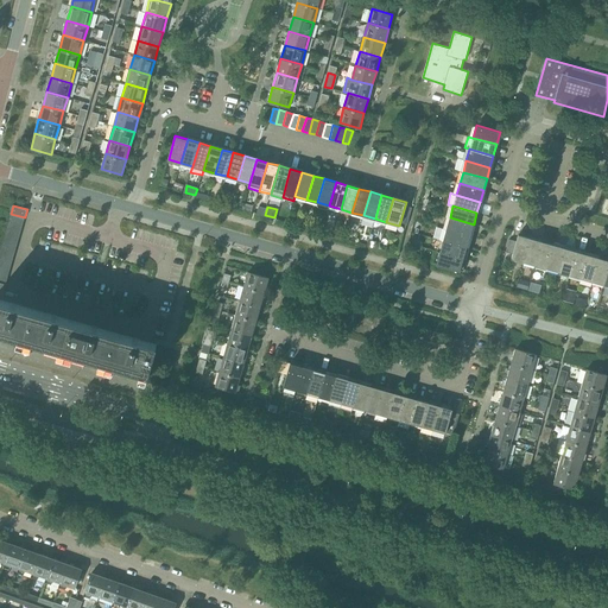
[(406,207),(401,220),(407,222),(412,208),(406,207)]
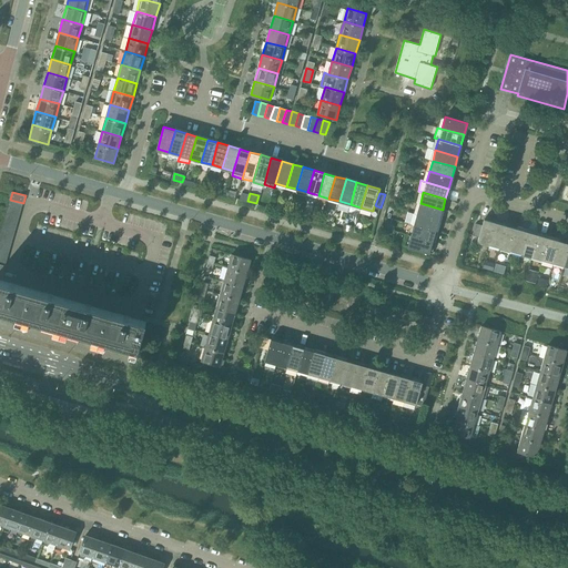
[(10,200),(9,206),(21,210),(23,203),(10,200)]
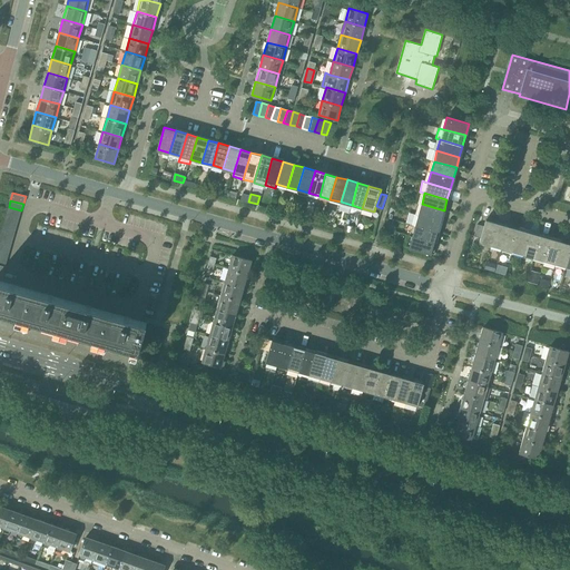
[(422,204),(419,215),(441,220),(444,210),(422,204)]
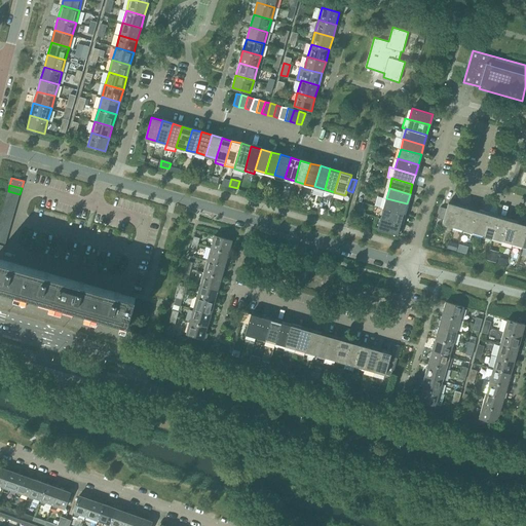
[(8,191),(6,196),(19,200),(20,194),(8,191)]
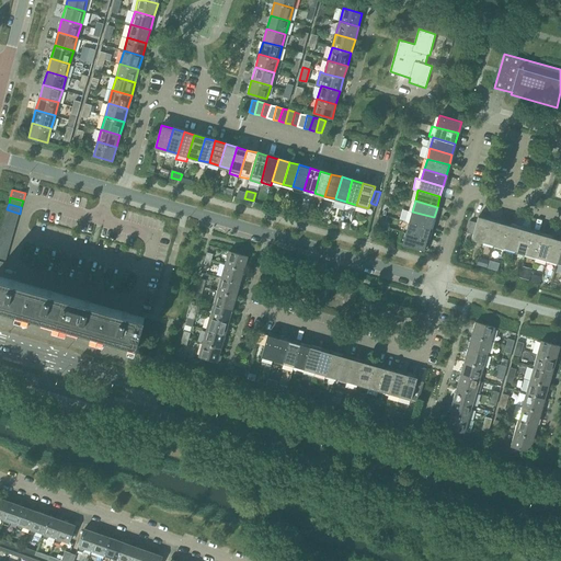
[(7,209),(6,216),(18,219),(20,214),(7,209)]
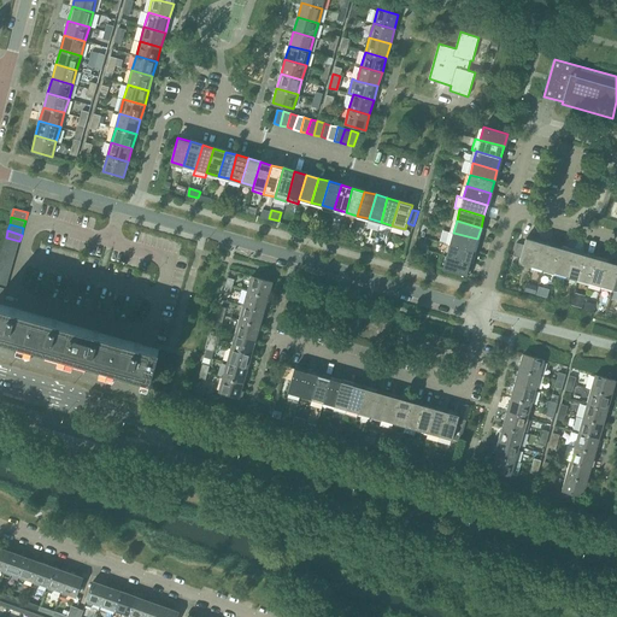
[(453,233),(450,244),(474,251),(477,239),(453,233)]
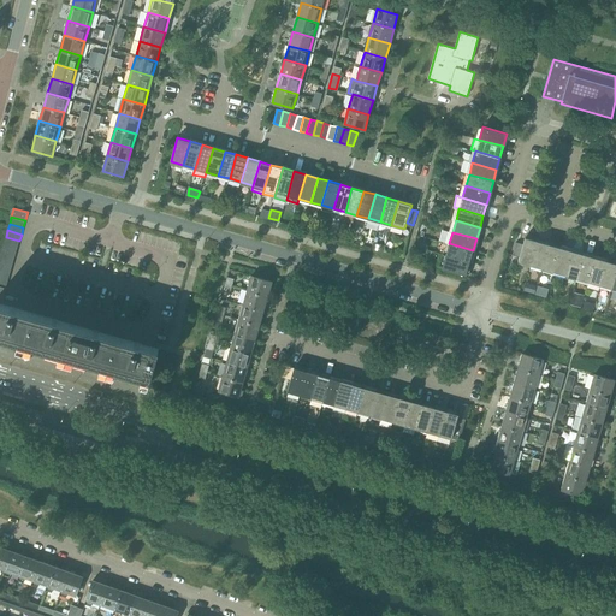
[(6,237),(4,243),(18,248),(19,241),(6,237)]
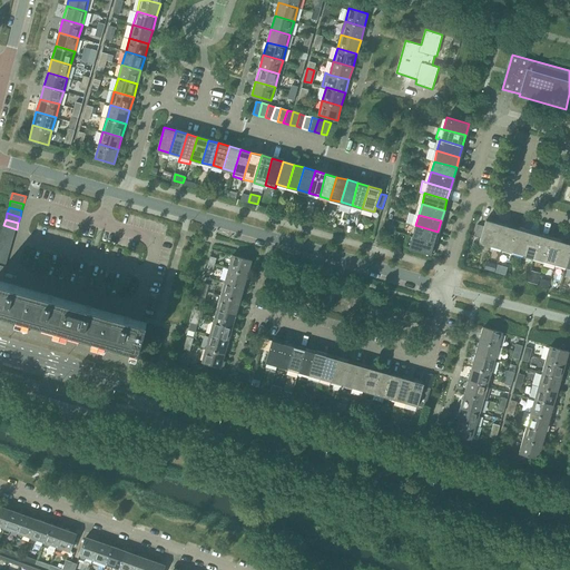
[(480,242),(491,245),(498,223),(487,219),(484,226),(478,224),(474,236),(481,238),(480,242)]
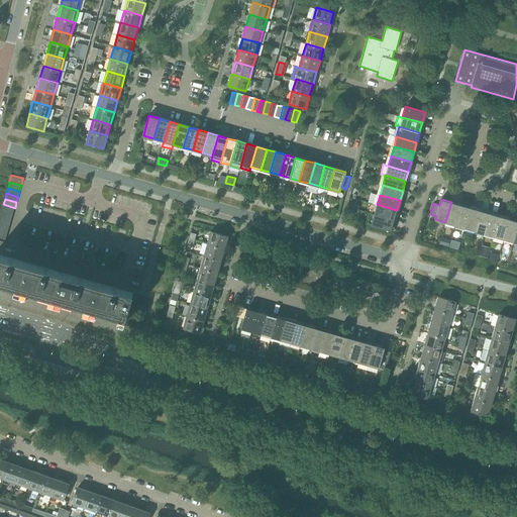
[(445,222),(455,225),(461,205),(451,202),(445,222)]
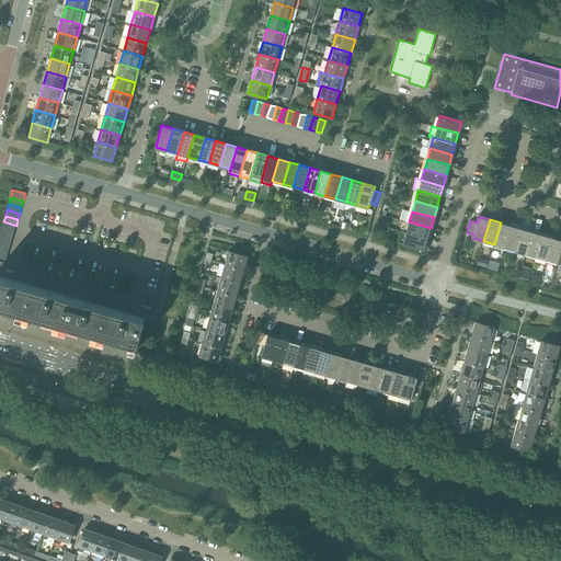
[(3,221),(2,228),(14,231),(16,226),(3,221)]
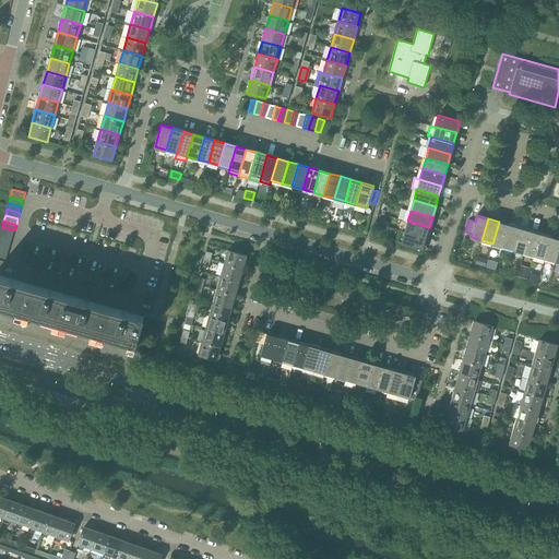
[(407,221),(404,232),(426,238),(429,227),(407,221)]
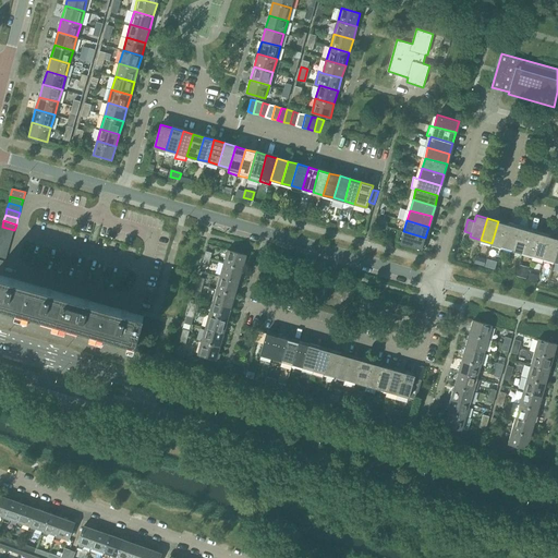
[(492,243),(502,246),(508,225),(498,221),(492,243)]
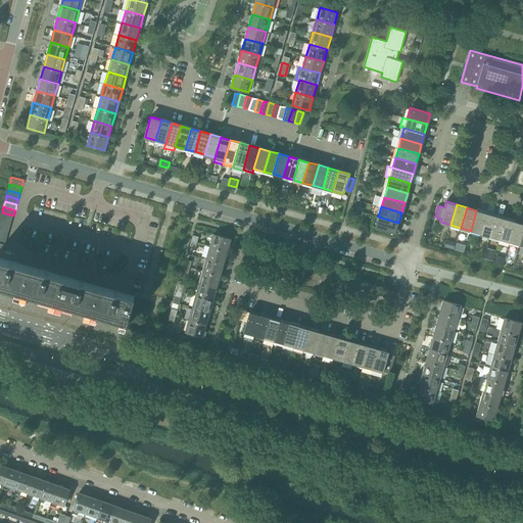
[(471,231),(480,234),(486,214),(476,210),(471,231)]
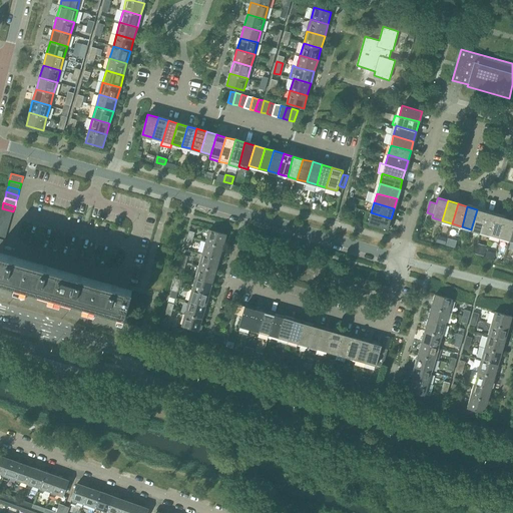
[(2,208),(0,213),(11,217),(13,211),(2,208)]
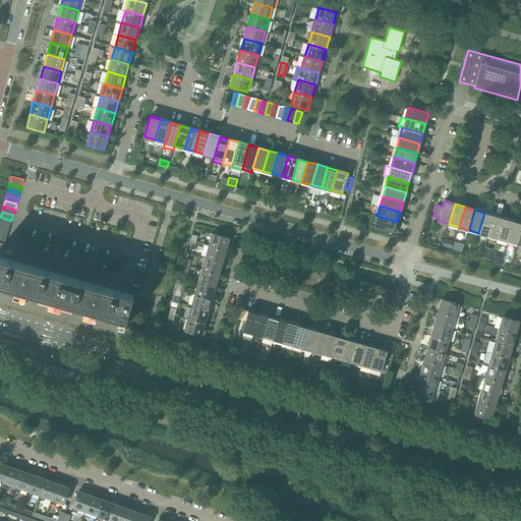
[(478,233),(488,235),(495,215),(484,213),(478,233)]
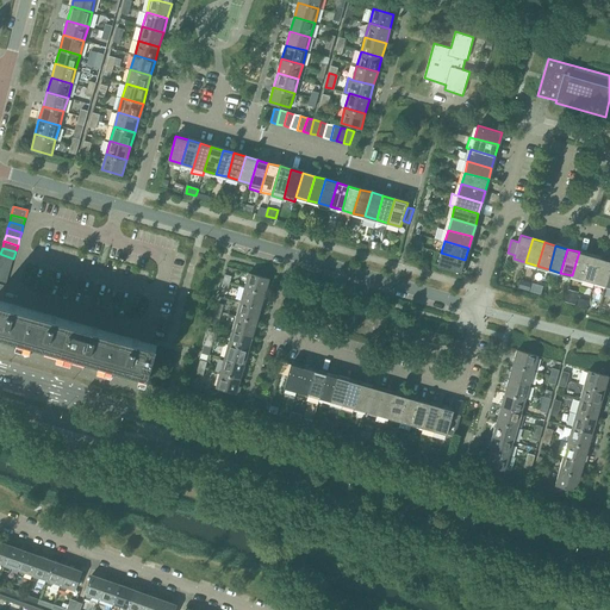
[(572,275),(583,279),(590,255),(579,251),(572,275)]
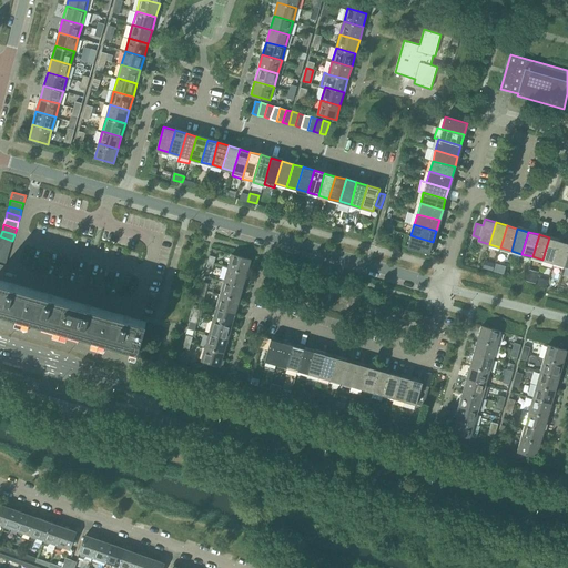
[(433,242),(411,235),(407,246),(429,253),(433,242)]
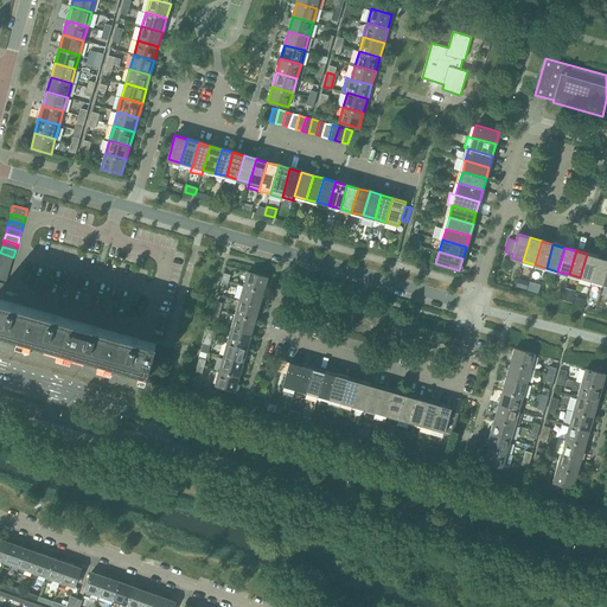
[(0,253),(0,260),(12,263),(13,257),(0,253)]
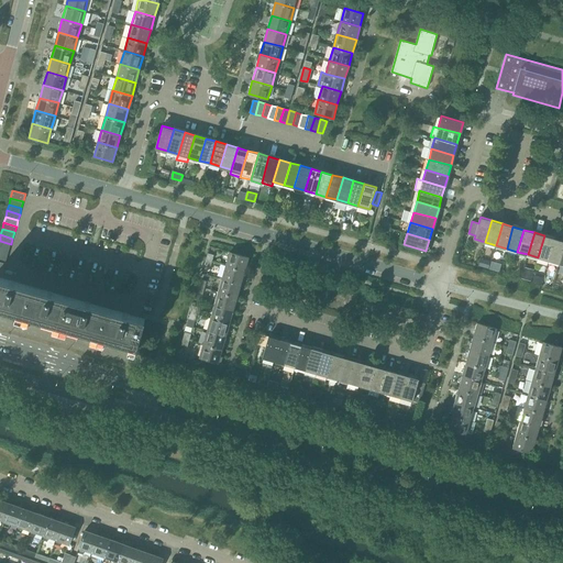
[(538,257),(549,261),(555,239),(544,235),(538,257)]
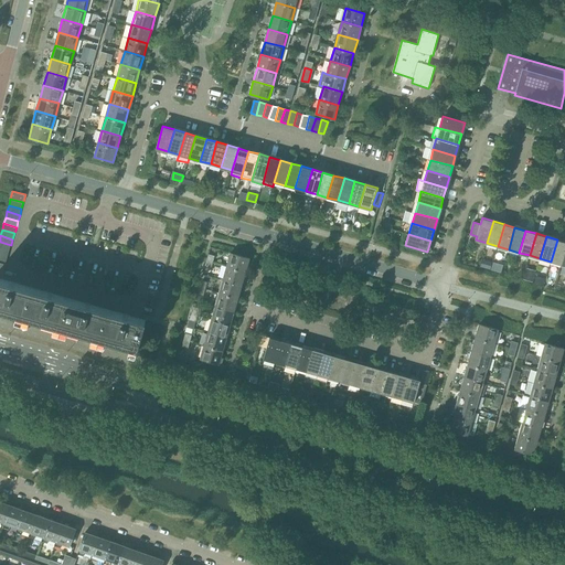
[(551,262),(562,265),(564,251),(564,241),(557,240),(551,262)]
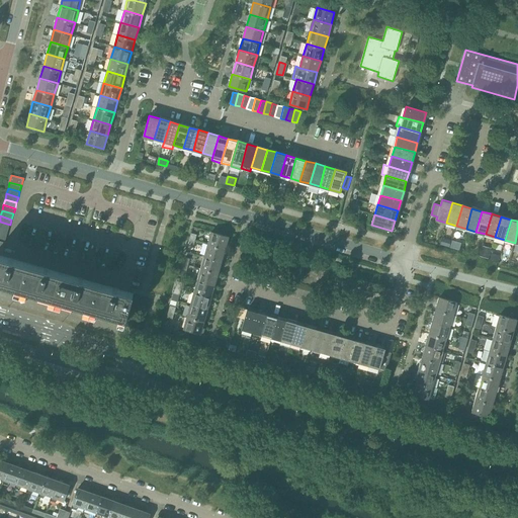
[(0,222),(0,228),(8,231),(10,225),(0,222)]
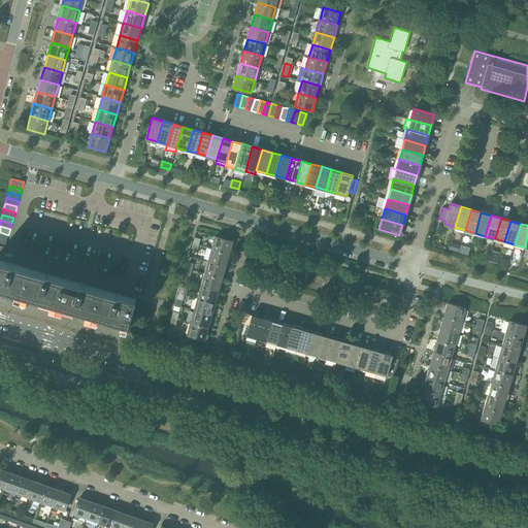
[(0,232),(0,238),(7,241),(8,235),(0,232)]
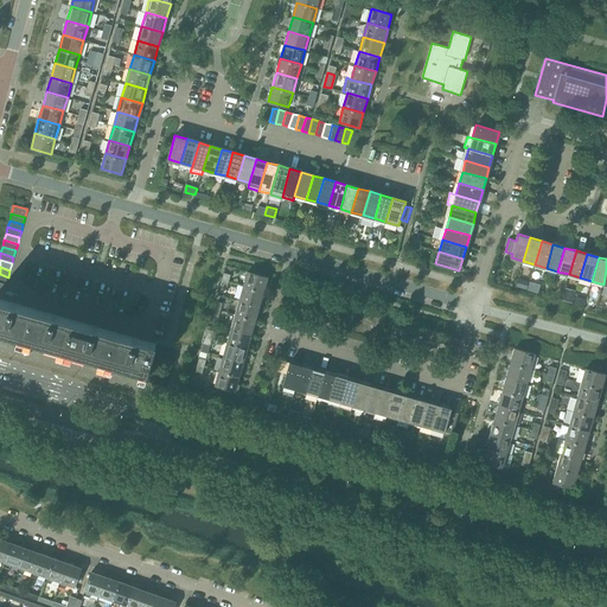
[(248,272),(244,286),(264,292),(268,278),(248,272)]
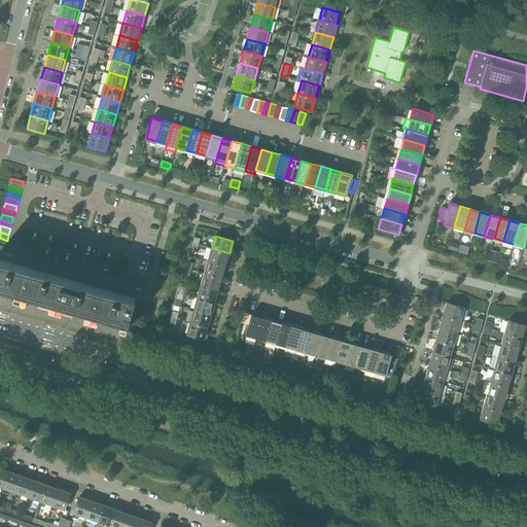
[(450,243),(449,249),(457,251),(458,245),(450,243)]
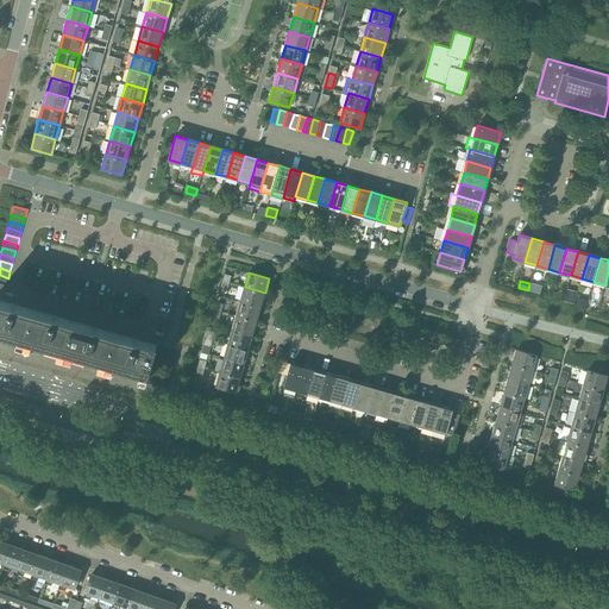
[(245,287),(240,301),(261,307),(265,293),(245,287)]
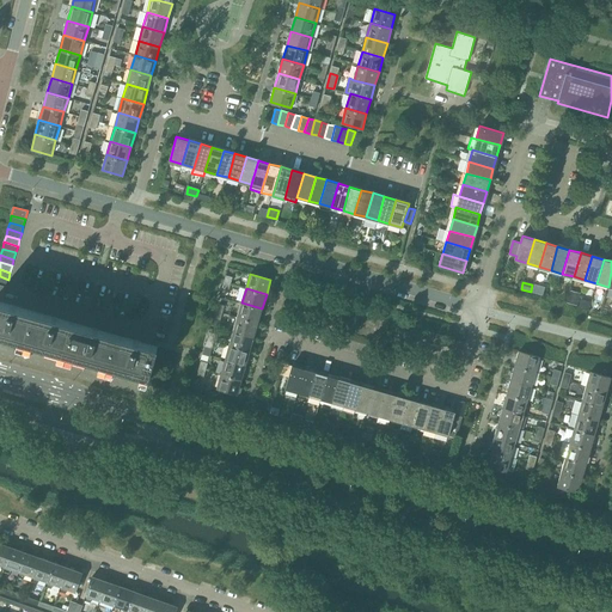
[(569,293),(567,303),(577,305),(580,297),(569,293)]
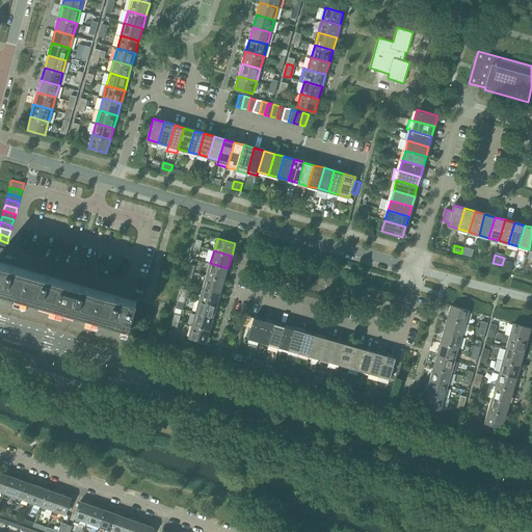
[(0,290),(23,296),(30,270),(12,265),(0,262),(0,290)]
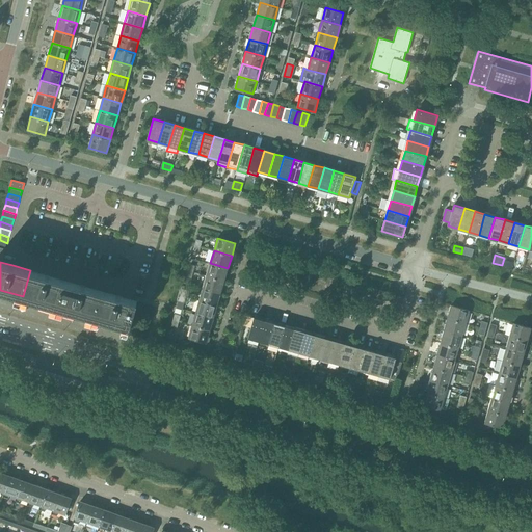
[(210,263),(207,275),(224,281),(228,268),(210,263)]
